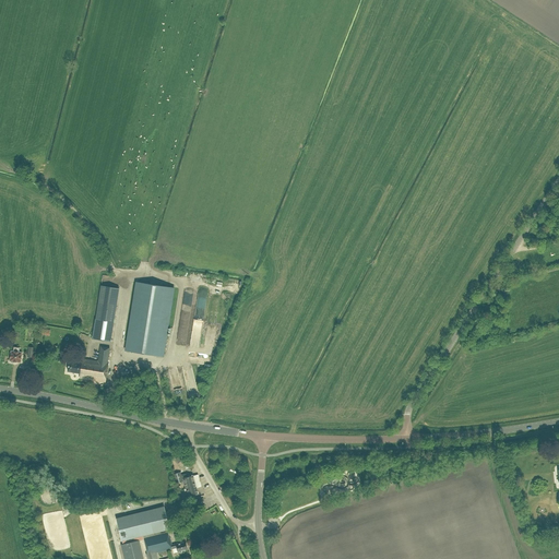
[(127,352),(164,357),(175,289),(138,283),(127,352)]
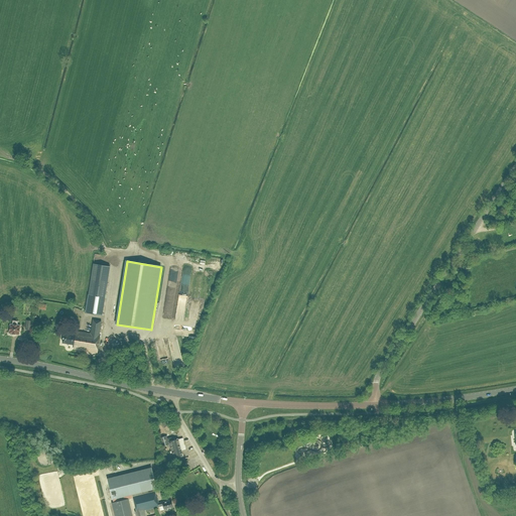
[(91,279),(86,312),(102,315),(107,282),(91,279)]
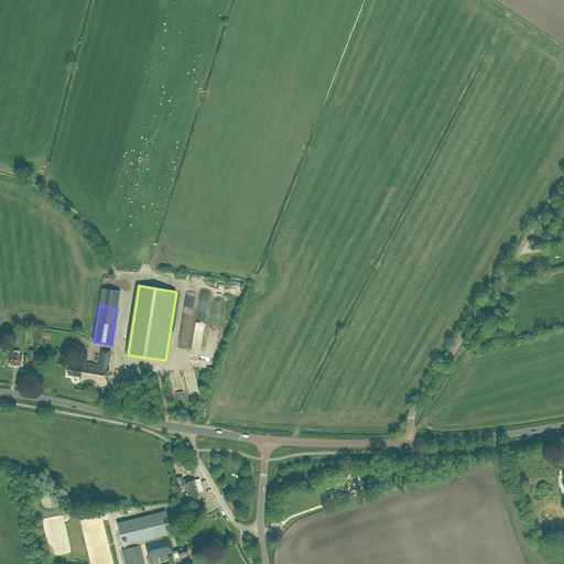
[(69,365),(68,375),(82,377),(80,381),(107,386),(109,366),(108,366),(110,351),(101,349),(99,365),(80,361),(79,366),(69,365)]
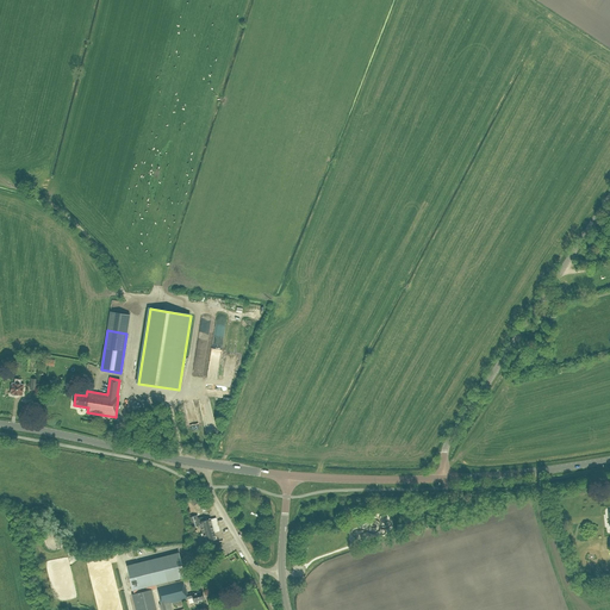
[(13,384),(11,393),(23,396),(24,385),(20,385),(22,379),(16,379),(14,384),(13,384)]
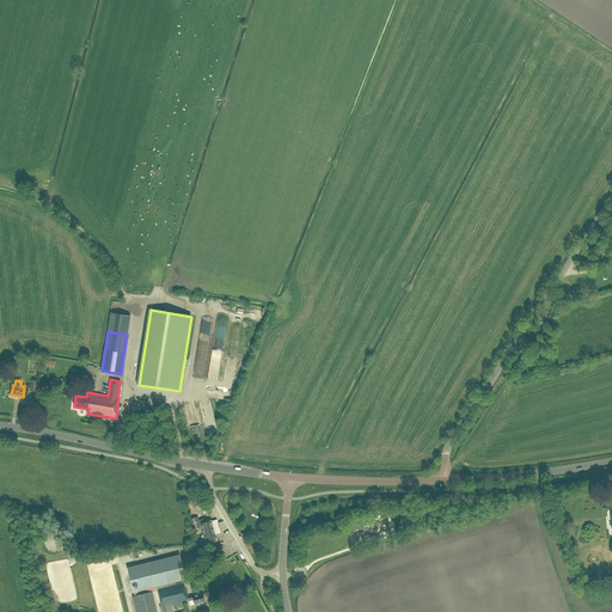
[(212,521),(212,520),(199,524),(197,516),(189,519),(193,530),(201,527),(206,544),(216,542),(215,534),(220,533),(216,519),(212,521)]
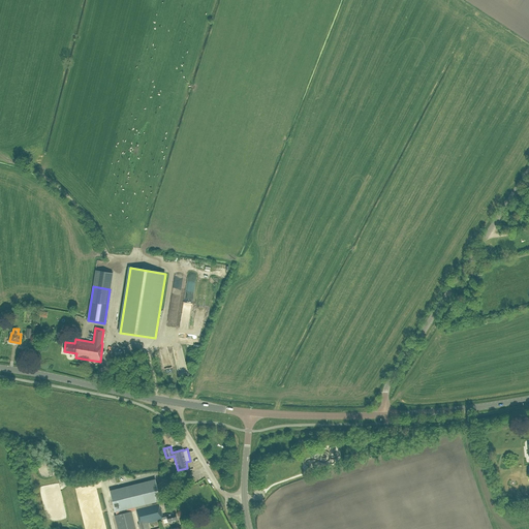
[(133,528),(136,528),(132,511),(136,510),(139,525),(138,526),(138,528),(149,528),(148,523),(166,519),(167,523),(169,523),(169,524),(172,523),(172,522),(178,521),(176,514),(170,515),(162,516),(161,509),(160,509),(158,502),(163,501),(161,496),(159,496),(155,479),(110,491),(116,512),(117,515),(114,516),(117,528),(133,528)]
